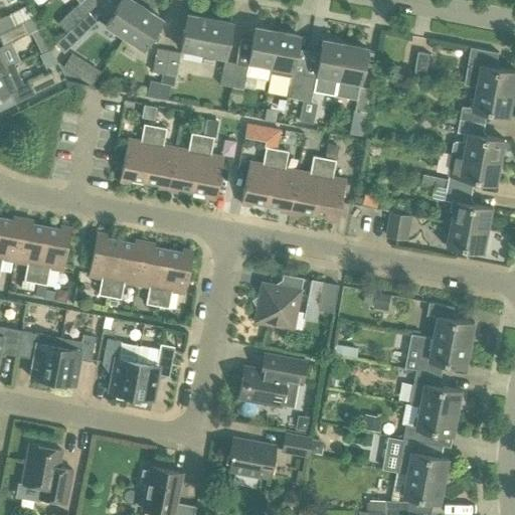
[(77,23),(88,13),(95,7),(88,0),(81,0),(68,12),(77,23)]
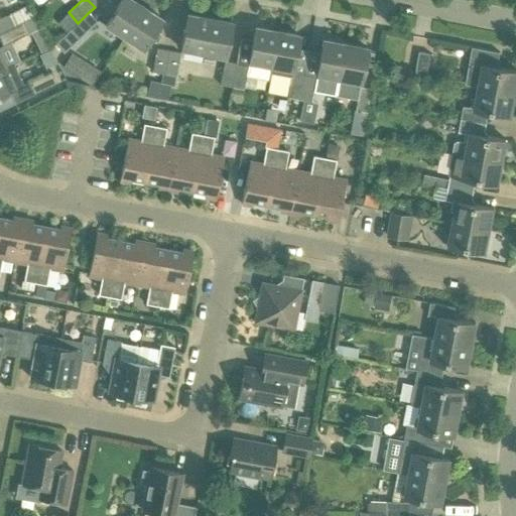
[(106,24),(124,37),(143,7),(132,0),(121,0),(113,14),(106,24)]
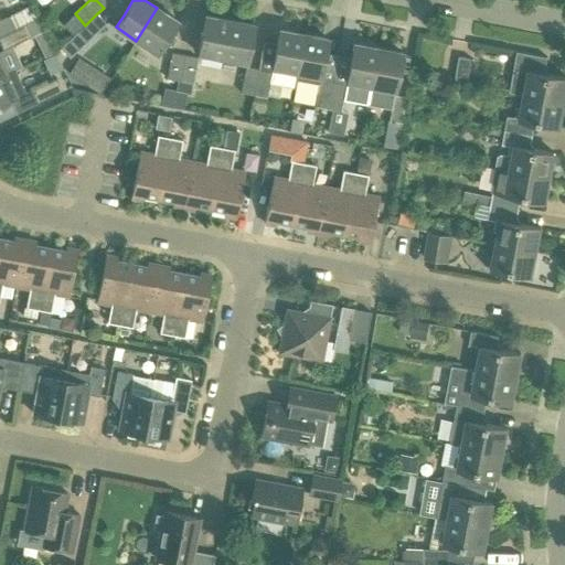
[(157,8),(136,41),(157,54),(162,44),(171,48),(176,40),(170,33),(178,21),(157,8)]
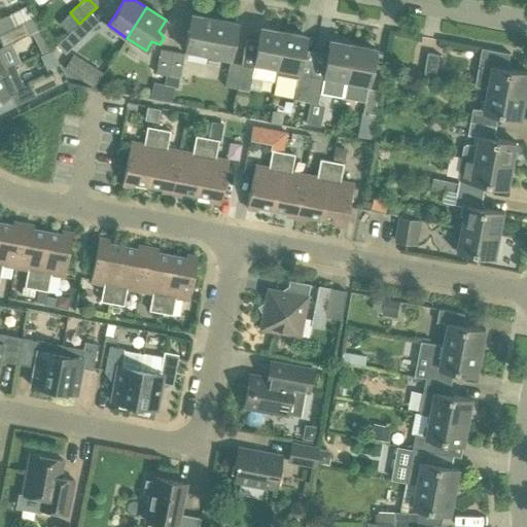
[(68,34),(72,30),(79,24),(70,12),(59,24),(68,34)]
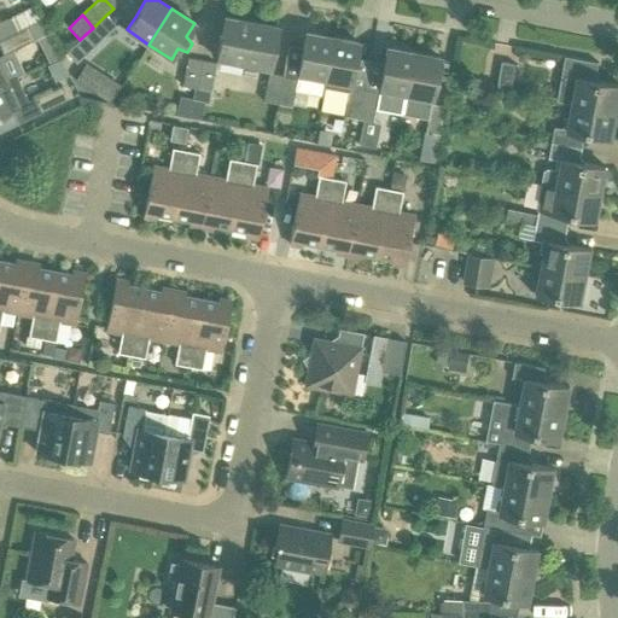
[(93,28),(85,35),(94,45),(115,27),(105,16),(93,28)]
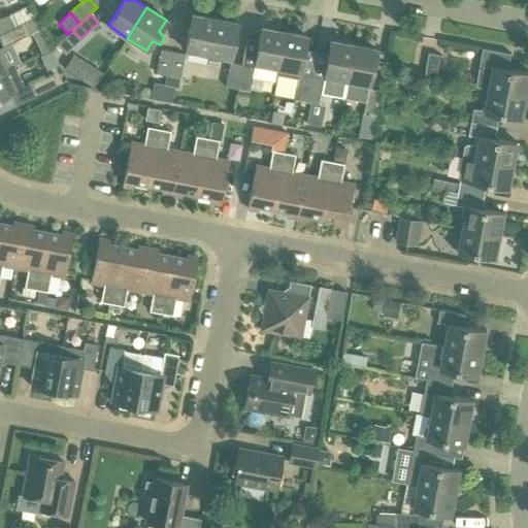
[(0,33),(6,30),(15,27),(9,14),(0,19),(0,33)]
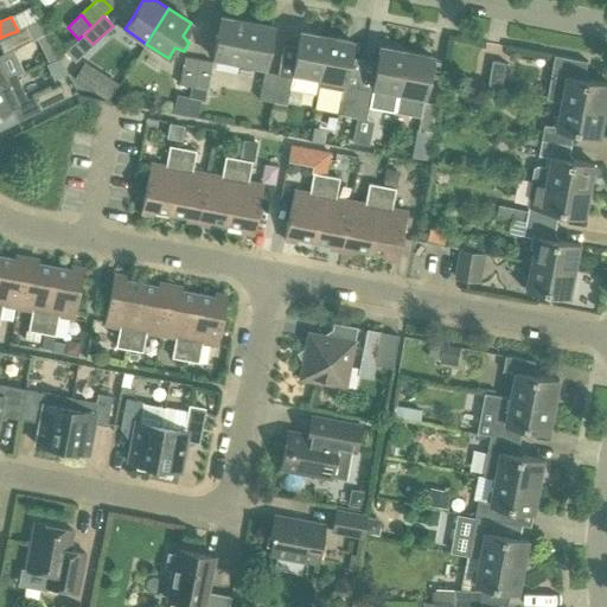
[(240,63),(247,21),(221,17),(213,57),(240,63)]
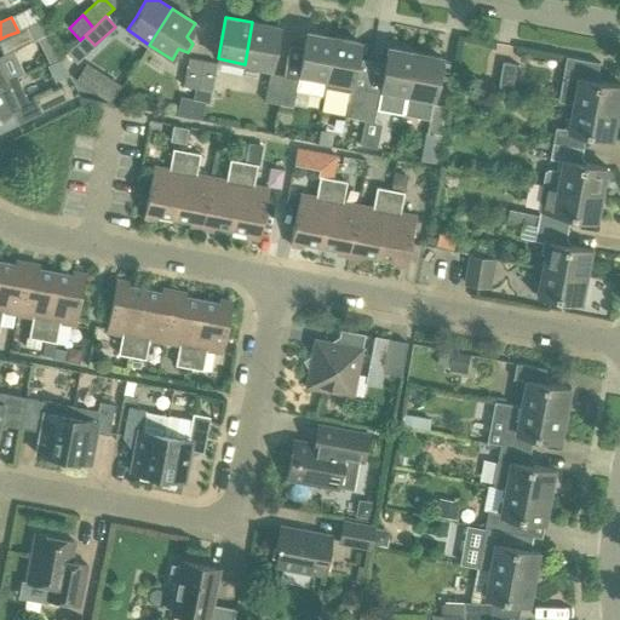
[(279,27),(252,22),(245,64),(270,69),(279,27)]
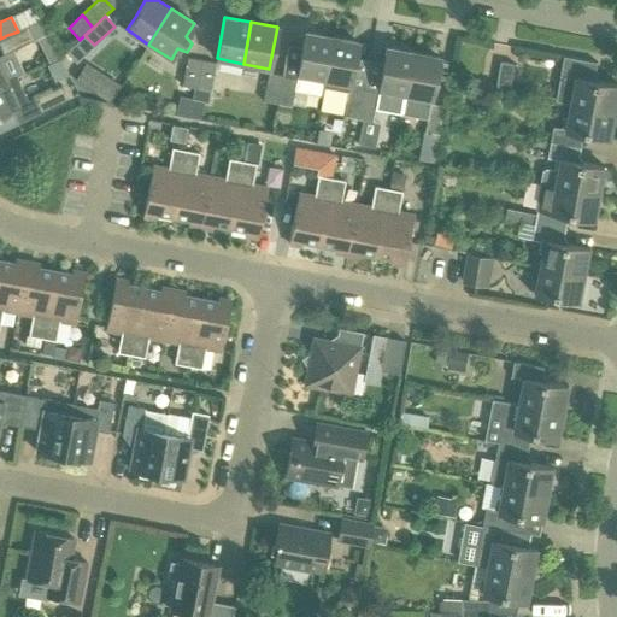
[(18,31),(7,35),(0,39),(0,50),(3,56),(35,40),(29,25),(18,31)]
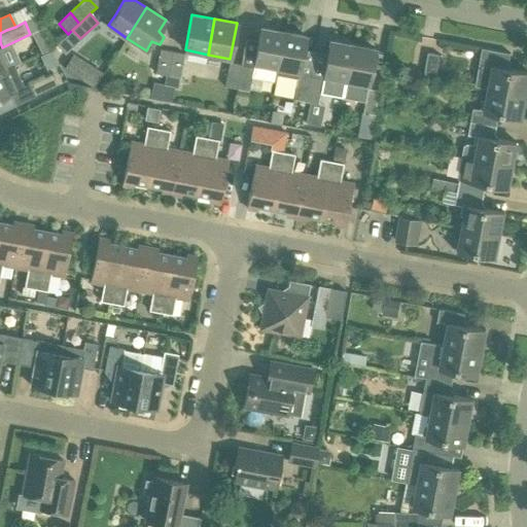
[(277,67),(283,32),(260,28),(254,63),(277,67)]
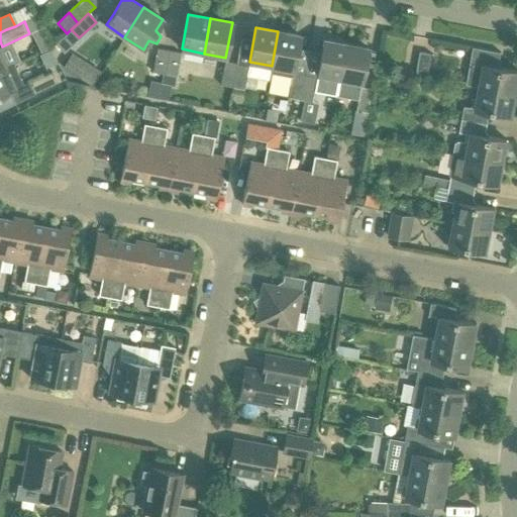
[(291,85),(293,70),(300,35),(278,31),(272,66),(269,81),(291,85)]
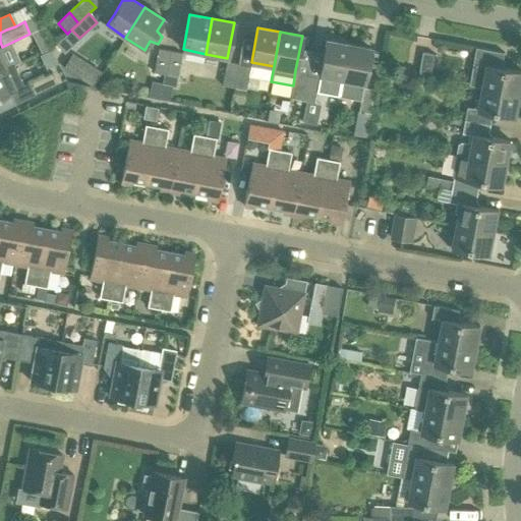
[(324,55),(320,75),(316,91),(339,95),(348,45),(327,40),(324,55)]
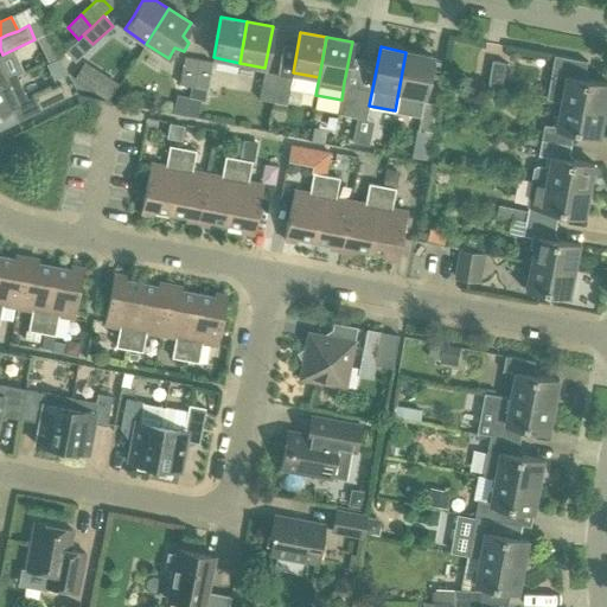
[(406,52),(395,110),(421,115),(419,129),(432,132),(438,104),(423,102),(432,57),(406,52)]
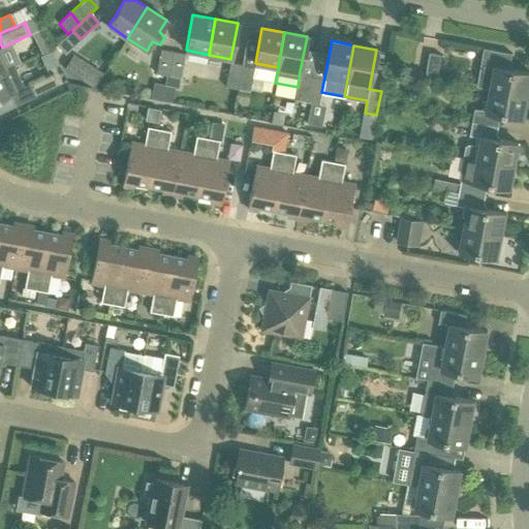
[(479,74),(477,87),(492,89),(528,96),(528,92),(528,72),(512,69),(516,55),(499,51),(494,76),(479,74)]
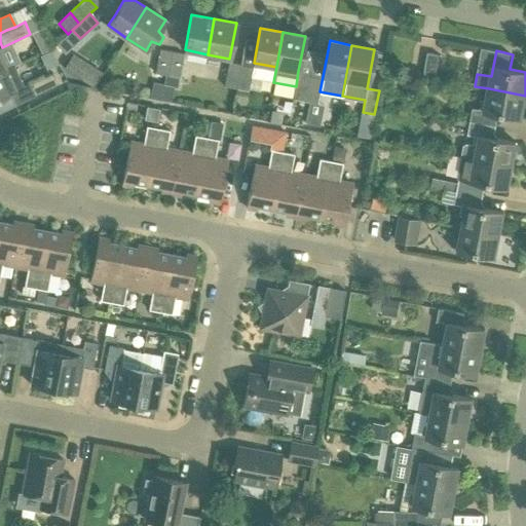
[(154,74),(166,76),(170,53),(158,51),(154,74)]
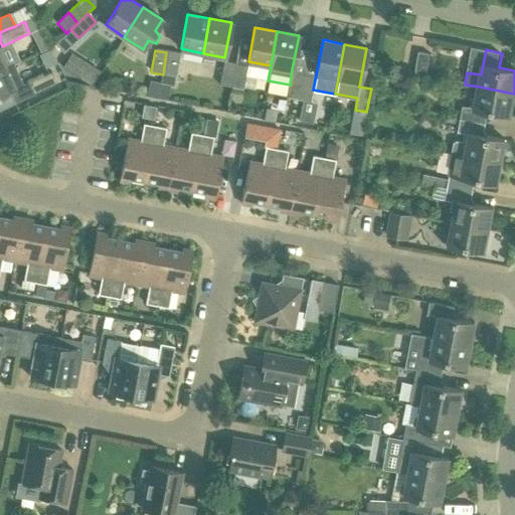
[(414,75),(426,77),(431,53),(418,51),(414,75)]
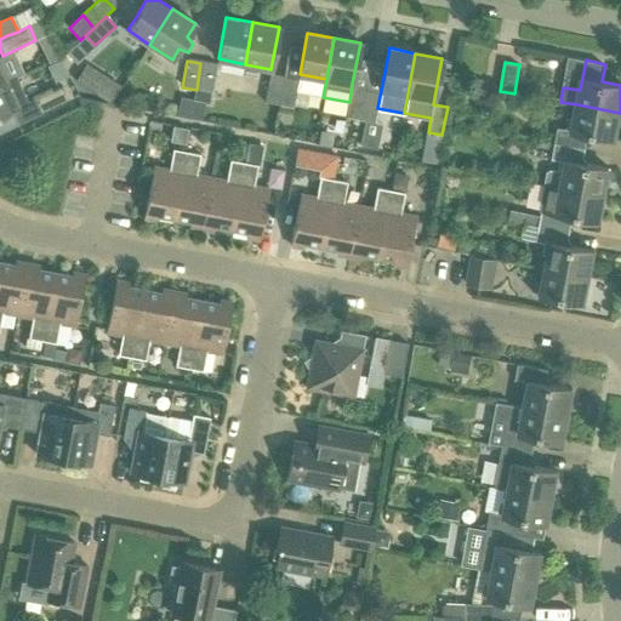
[(200,63),(197,90),(211,92),(215,67),(200,63)]
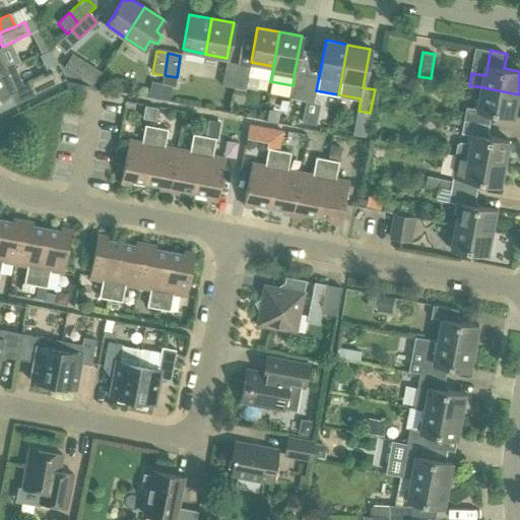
[(221,86),(234,88),(238,63),(226,61),(221,86)]
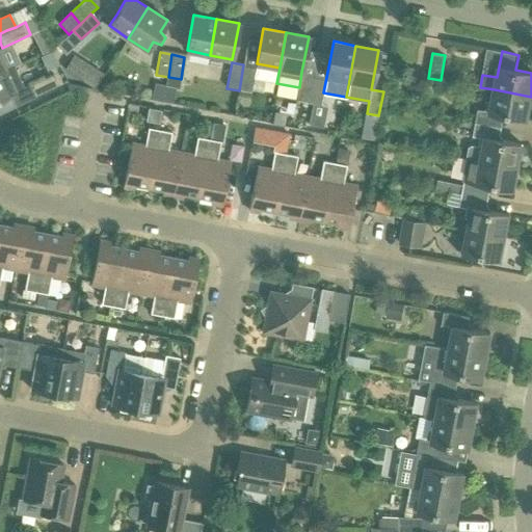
[(243,64),(239,90),(251,92),(256,68),(243,64)]
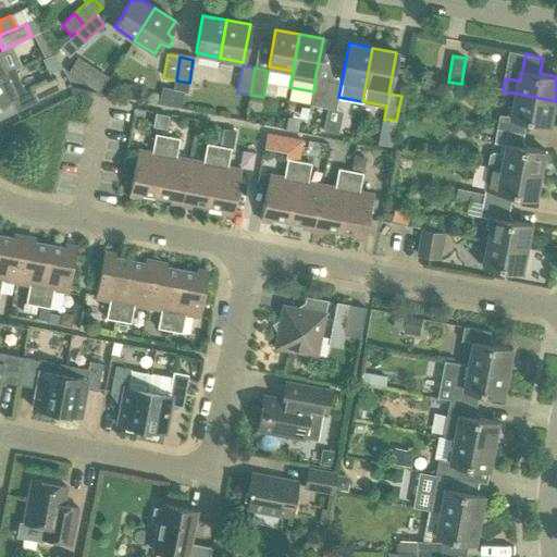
[(16,69),(9,73),(0,76),(0,103),(11,99),(16,111),(61,90),(56,78),(27,91),(16,69)]
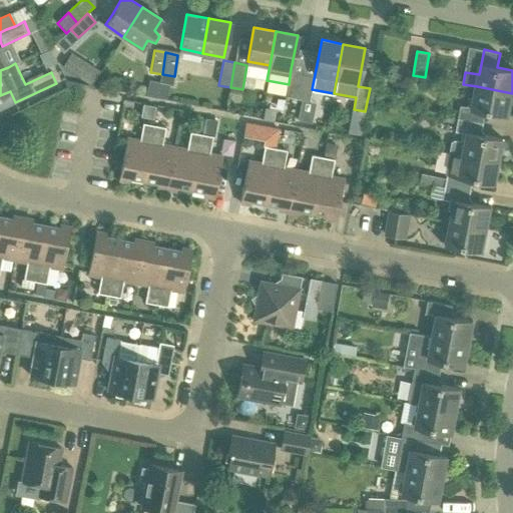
[(303,72),(291,69),(289,84),(286,97),(298,100),(303,72)]
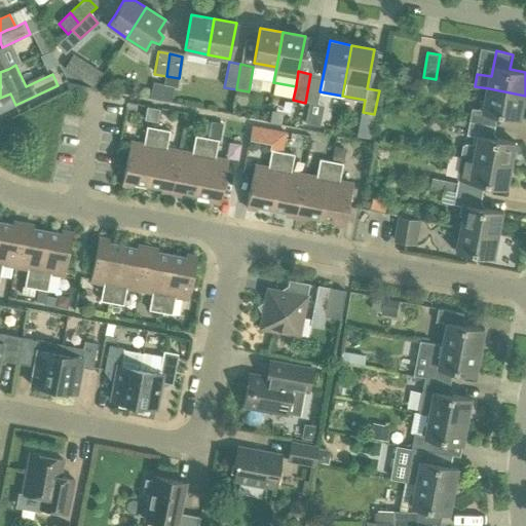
[(323,76),(310,74),(305,103),(317,105),(320,91),(323,76)]
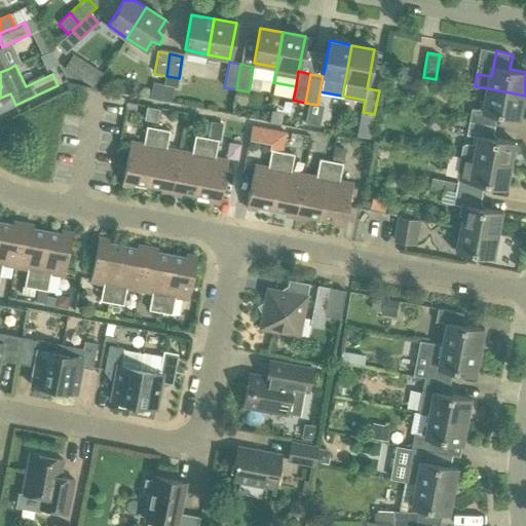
[(179,78),(166,76),(164,85),(177,87),(179,78)]
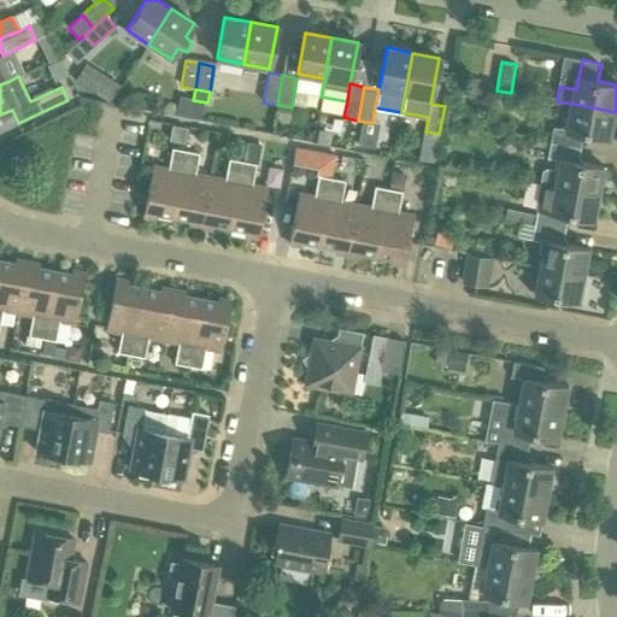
[(554,128),(551,142),(585,148),(586,140),(593,135),(611,139),(616,112),(574,104),(571,118),(565,117),(563,129),(554,128)]
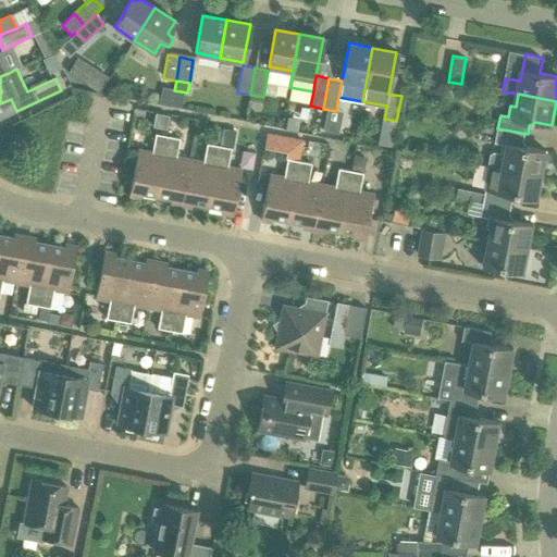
[(225,128),(221,147),(230,148),(234,130),(225,128)]
